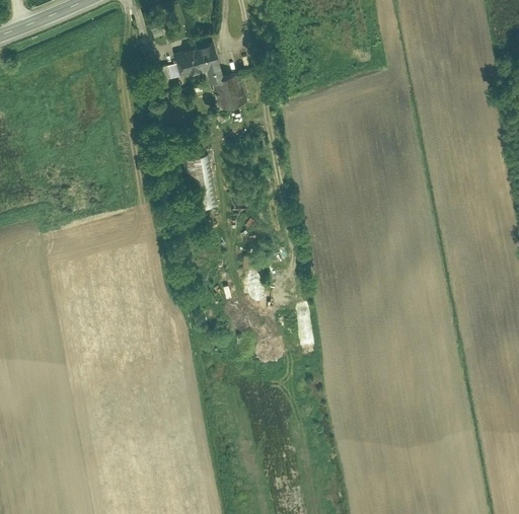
[(150,27),(156,42),(165,38),(160,23),(150,27)]
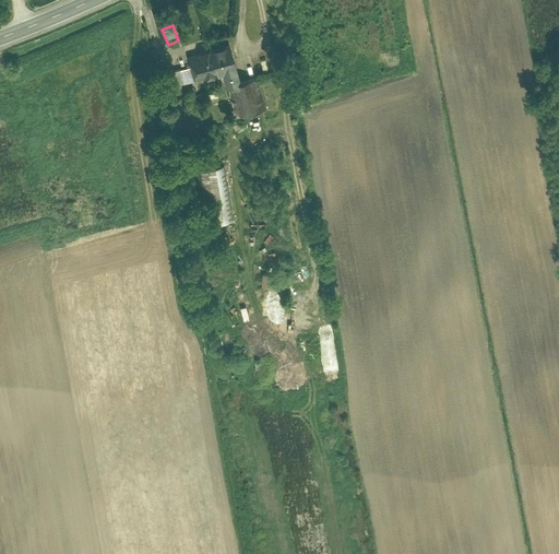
[(227,50),(209,56),(216,79),(222,77),(226,91),(238,87),(227,50)]
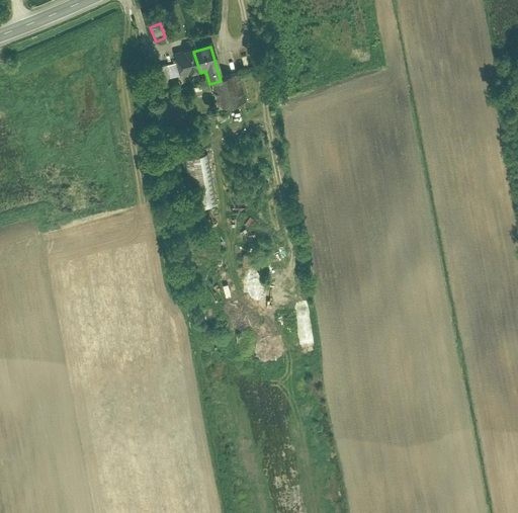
[(180,78),(200,73),(193,52),(174,57),(180,78)]
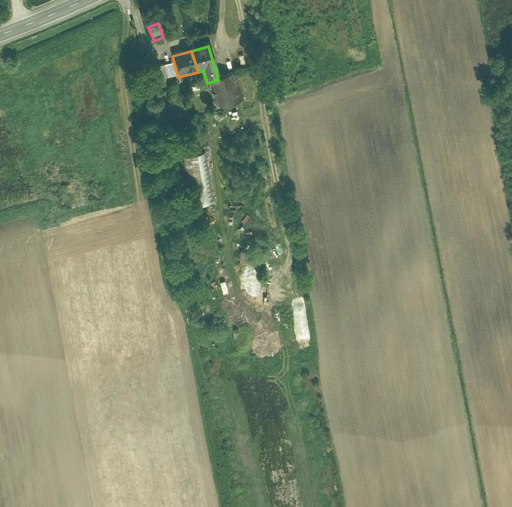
[(234,76),(218,80),(207,83),(215,110),(241,103),(234,76)]
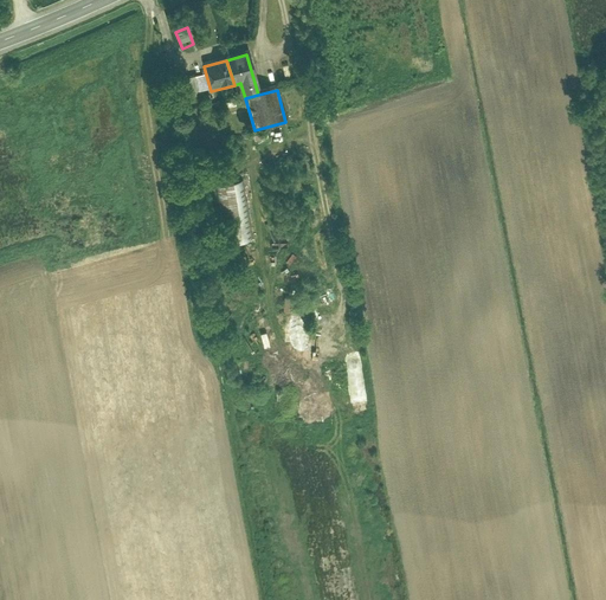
[(242,186),(217,189),(225,247),(250,244),(242,186)]
